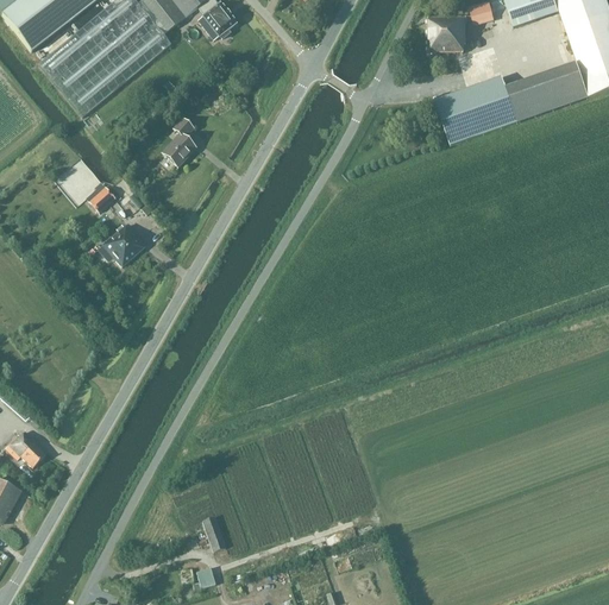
[(0,0),(0,10),(6,6),(13,0),(0,0)]
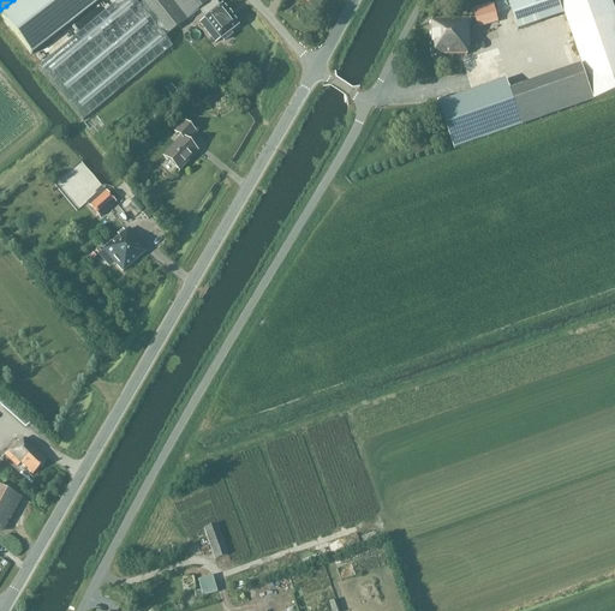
[(18,0),(1,13),(31,52),(95,0),(18,0)]
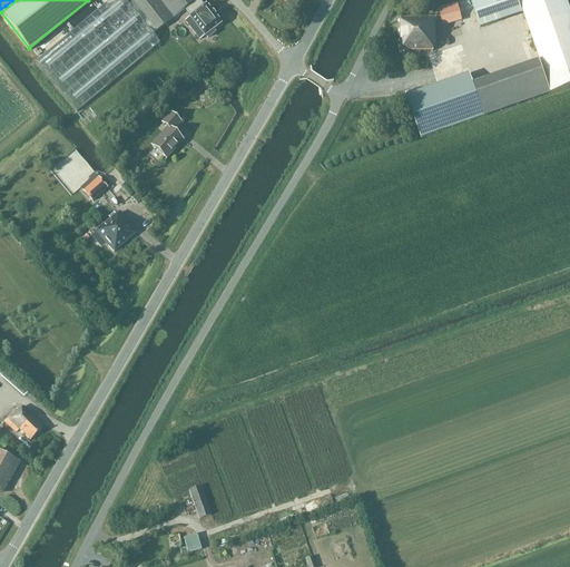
[(109,0),(36,58),(75,107),(159,40),(153,31),(178,11),(192,0),(130,0),(128,2),(126,0),(109,0)]
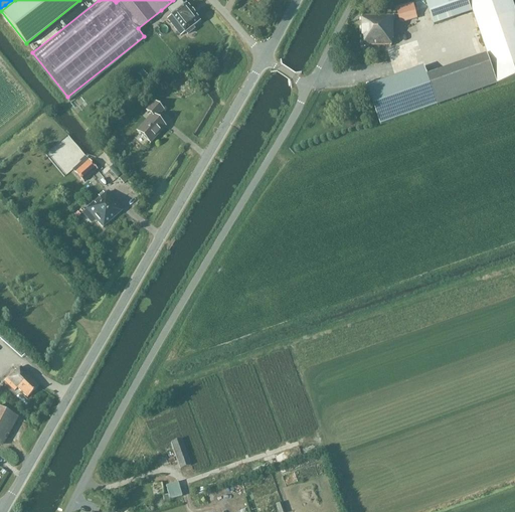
[(171,13),(184,30),(186,29),(187,31),(194,27),(192,24),(199,19),(194,12),(193,11),(193,12),(191,9),(191,8),(185,1),(184,3),(181,0),(174,0),(167,6),(172,12),(171,13)]
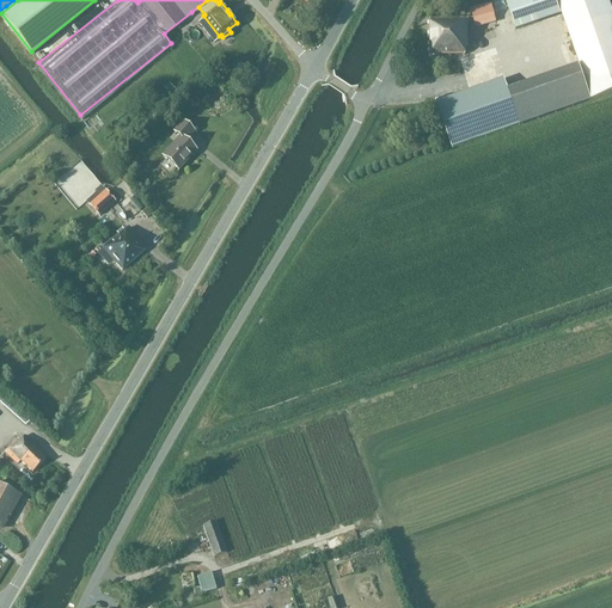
[(434,94),(435,98),(452,146),(611,88),(611,10),(609,0),(557,0),(580,61),(508,87),(505,75),(441,97),(439,93),(434,94)]
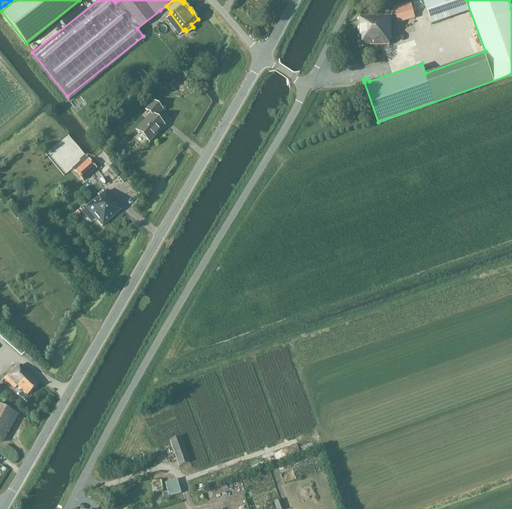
[(410,0),(394,4),(396,11),(398,18),(414,13),(411,1),(410,0)]
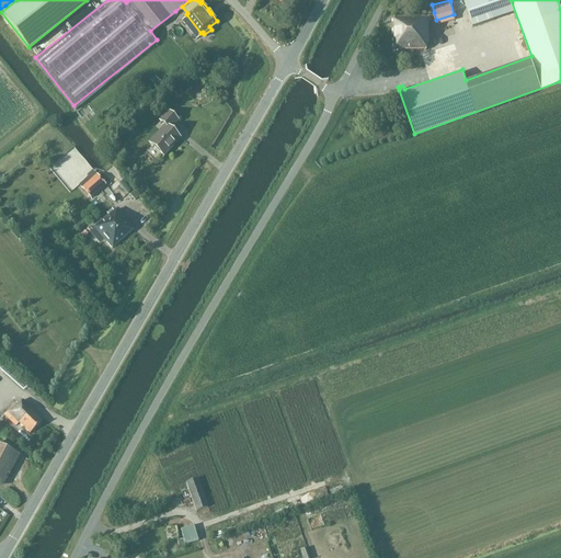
[(464,0),(472,24),(514,11),(510,0),(464,0)]
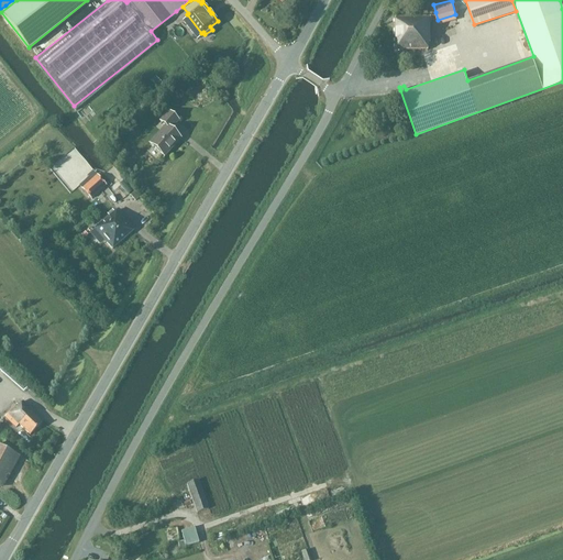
[(396,13),(396,46),(421,47),(428,47),(428,41),(430,41),(430,13),(396,13)]
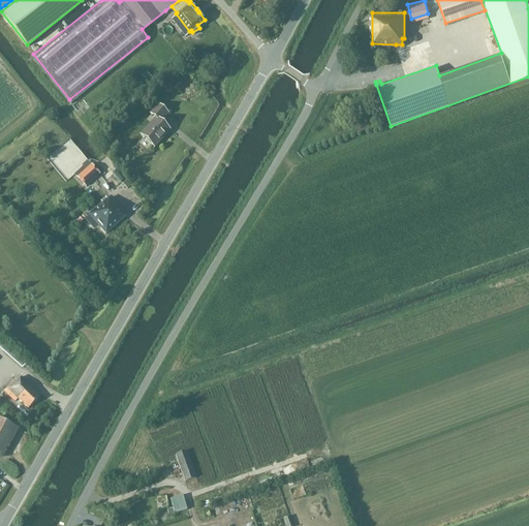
[(146,69),(142,73),(150,83),(155,79),(146,69)]
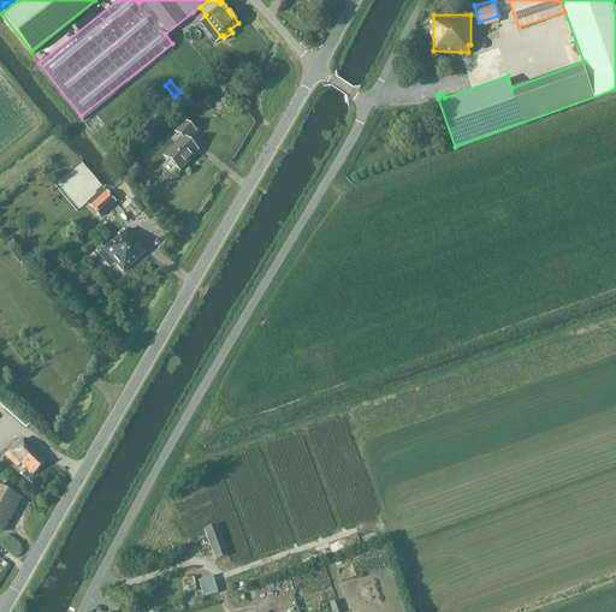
[(179,168),(197,148),(187,138),(195,129),(184,119),(175,129),(181,135),(164,154),(179,168)]
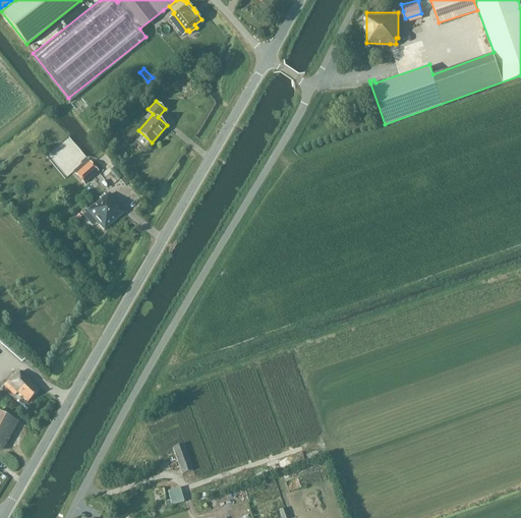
[(75,173),(83,182),(98,170),(90,161),(75,173)]
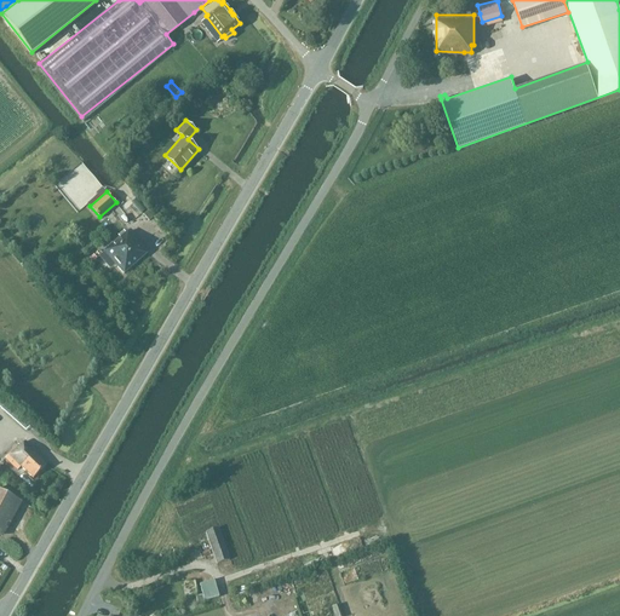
[(124,271),(147,252),(127,230),(120,236),(120,235),(104,248),(124,271)]
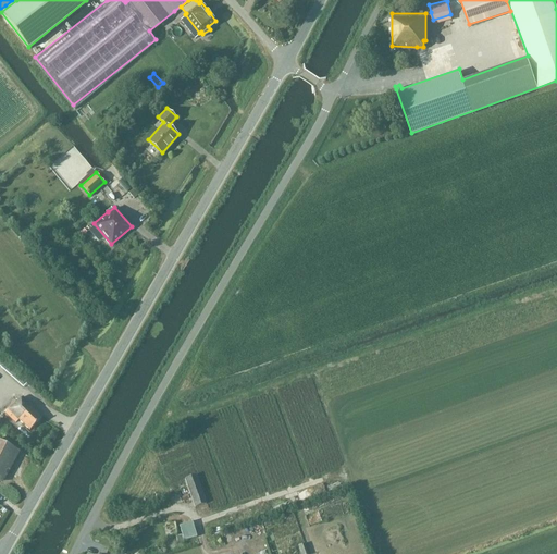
[(4,357),(0,361),(0,364),(8,370),(12,365),(4,357)]
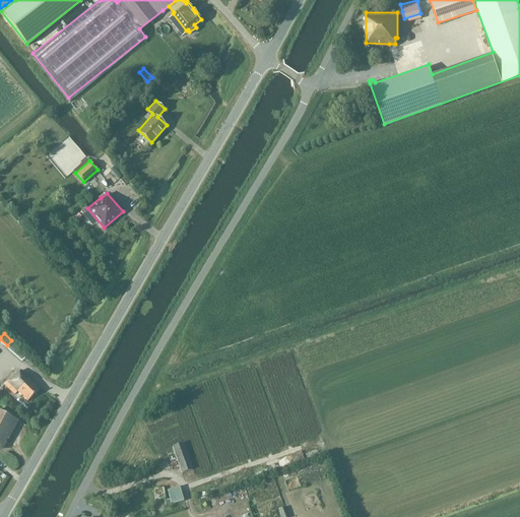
[(27,400),(39,388),(28,378),(29,377),(21,369),(17,373),(15,371),(4,383),(15,393),(17,390),(27,400)]
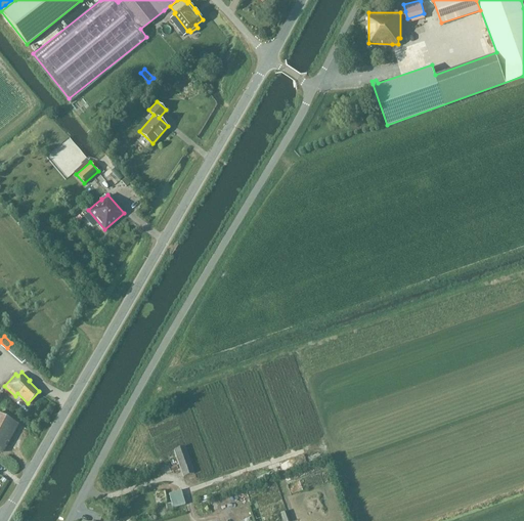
[(0,449),(15,423),(0,413),(0,449)]
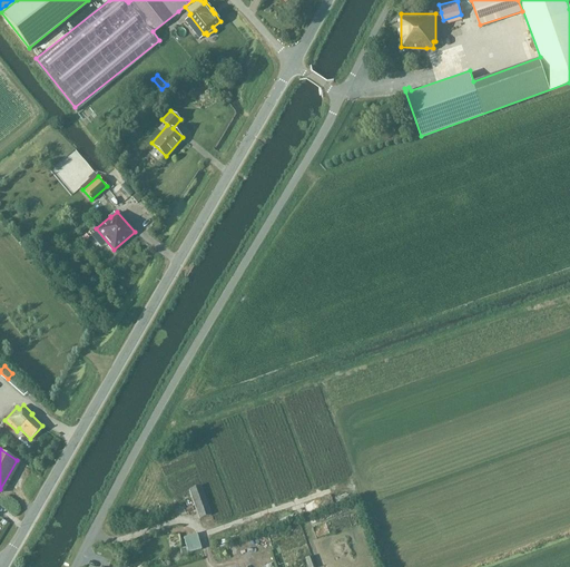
[(198,517),(199,517),(210,512),(200,484),(188,488),(198,517)]
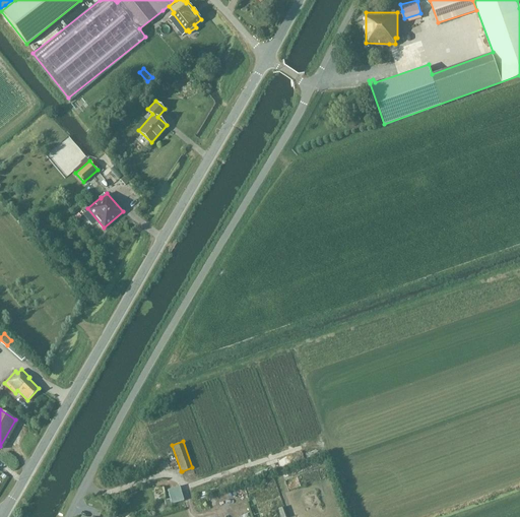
[(174,455),(161,458),(165,468),(177,464),(174,455)]
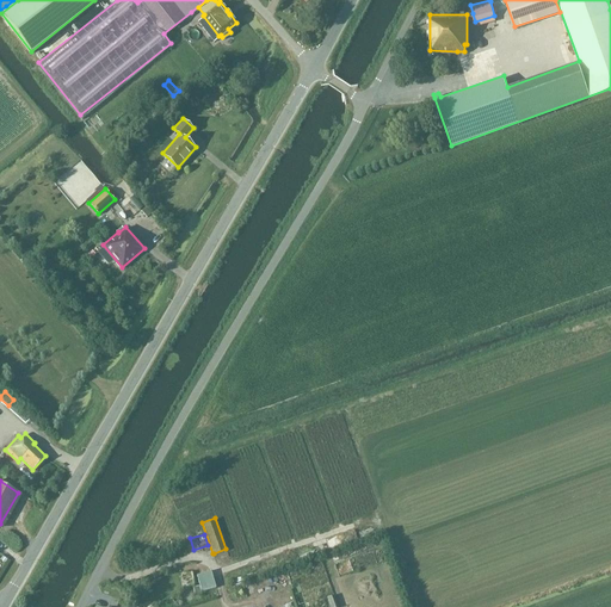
[(215,586),(213,574),(211,569),(196,574),(201,589),(215,586)]
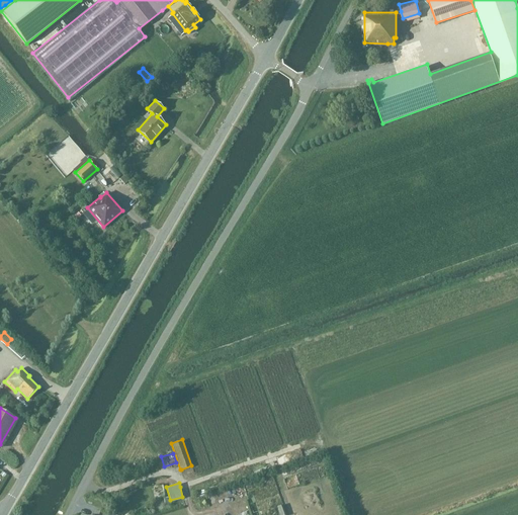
[(276,502),(271,503),(274,514),(279,513),(276,502)]
